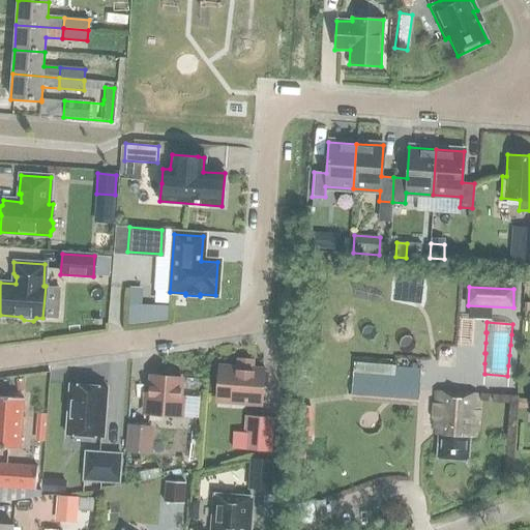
[(262,405),(265,370),(218,365),(216,402),(262,405)]
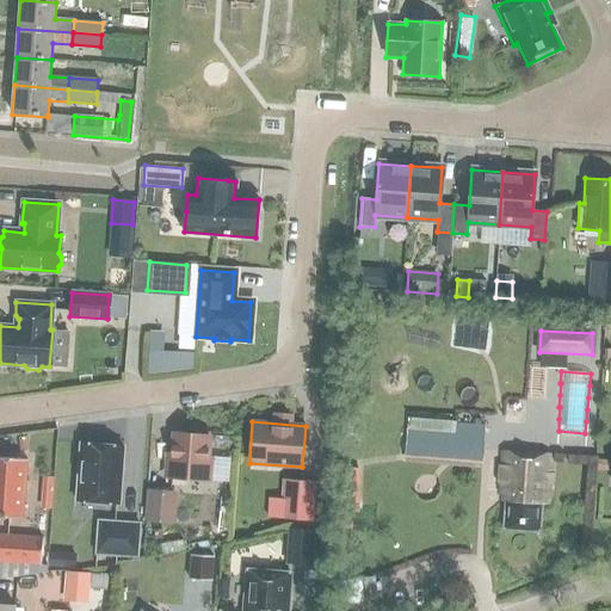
[(407,430),(405,456),(481,462),(483,425),(455,423),(454,434),(407,430)]
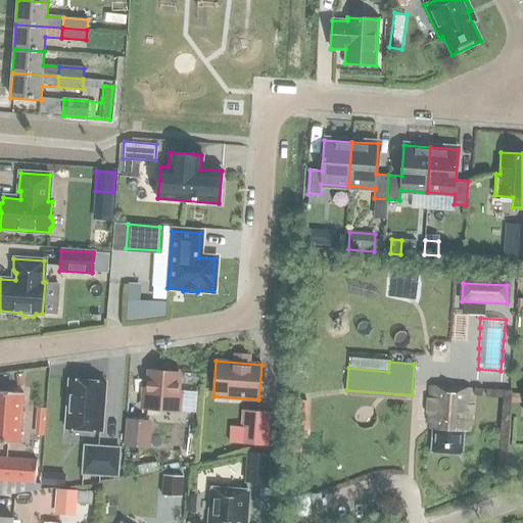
[(180,392),(176,392),(177,375),(149,372),(146,408),(179,411),(180,392)]
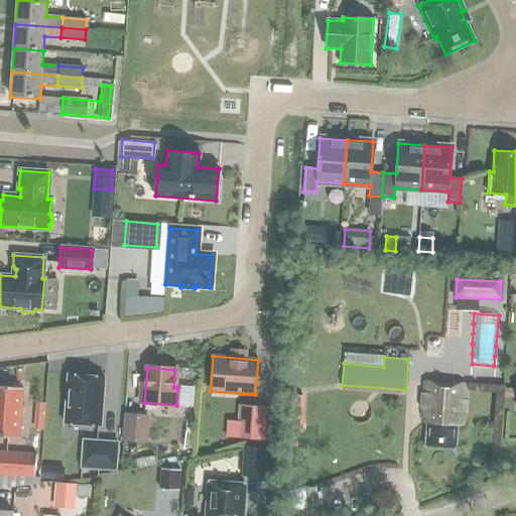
[(63,423),(100,425),(104,377),(68,375),(63,423)]
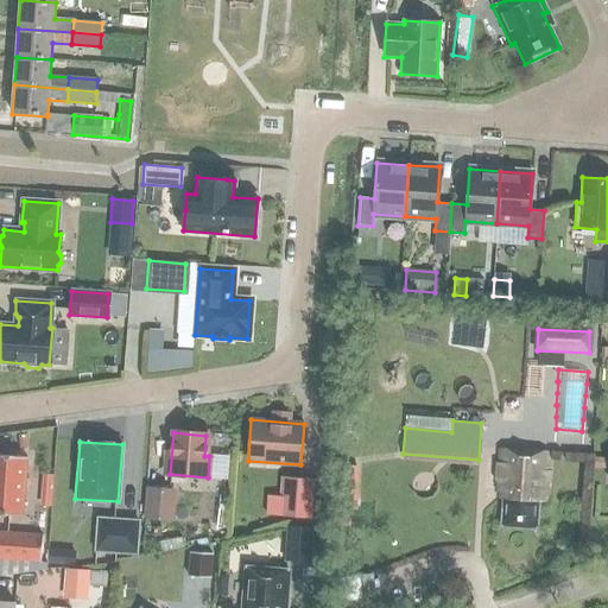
[(546,502),(550,453),(500,449),(498,491),(504,492),(501,526),(537,529),(539,501),(546,502)]
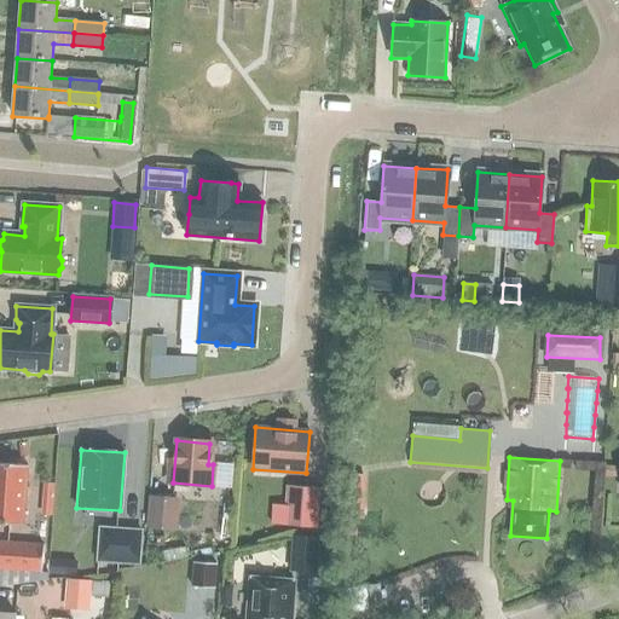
[(0,522),(23,525),(27,466),(0,463),(0,522)]
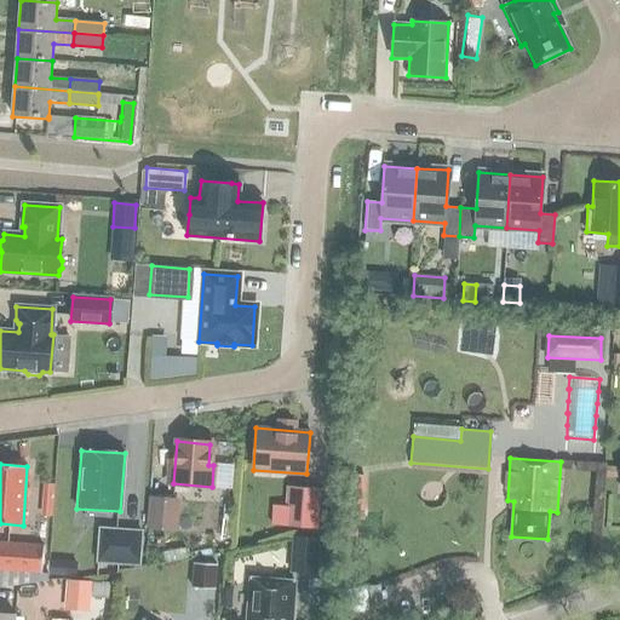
[(618,478),(619,468),(606,466),(604,477),(618,478)]
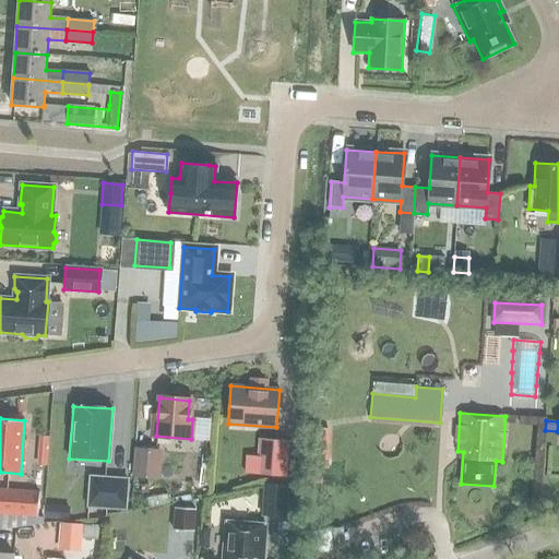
[(313,470),(326,470),(326,428),(313,428),(313,470)]
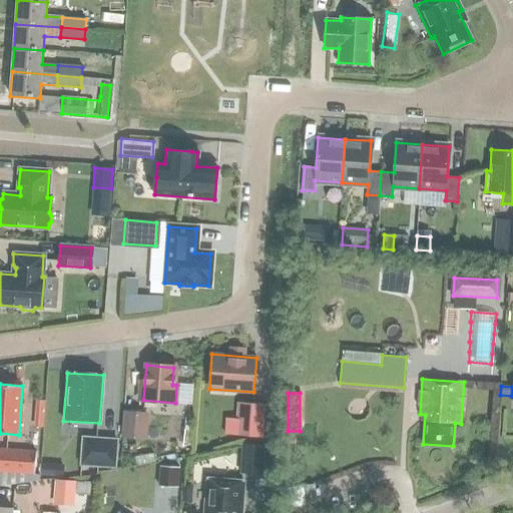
[(263,438),(265,406),(240,404),(238,436),(263,438)]
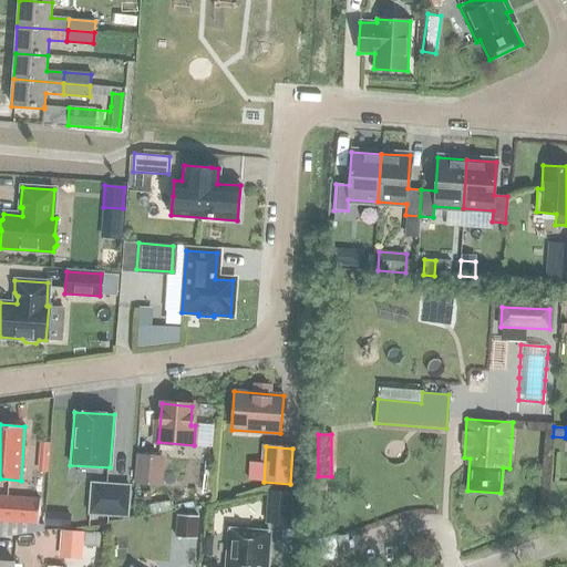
[(213,453),(209,449),(204,449),(199,452),(199,457),(203,461),(208,462),(213,457),(213,453)]
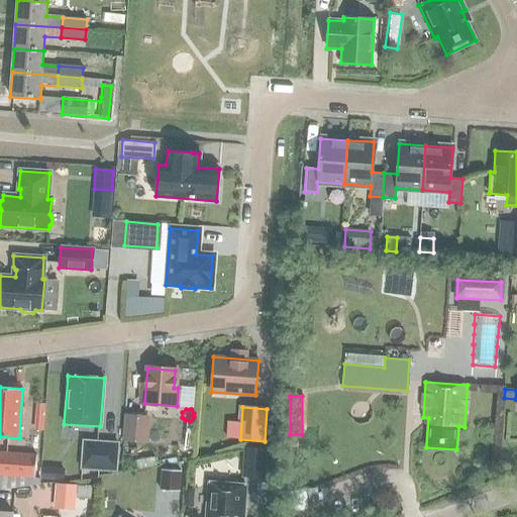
[(148,443),(150,416),(124,414),(122,441),(148,443)]
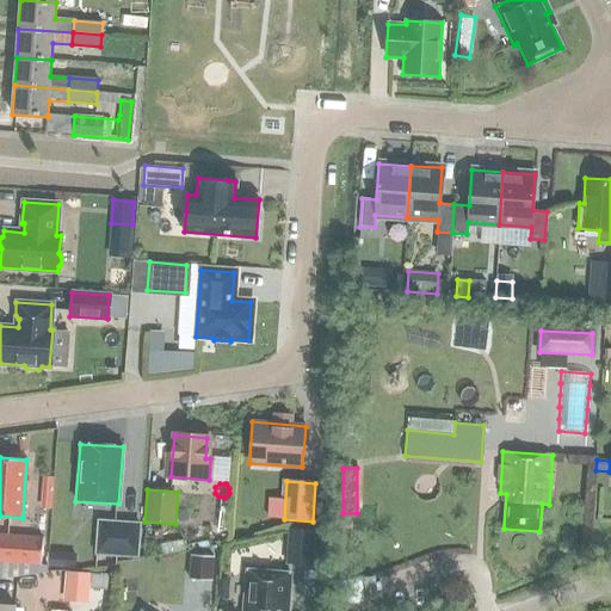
[(96,554),(136,556),(139,524),(98,522),(96,554)]
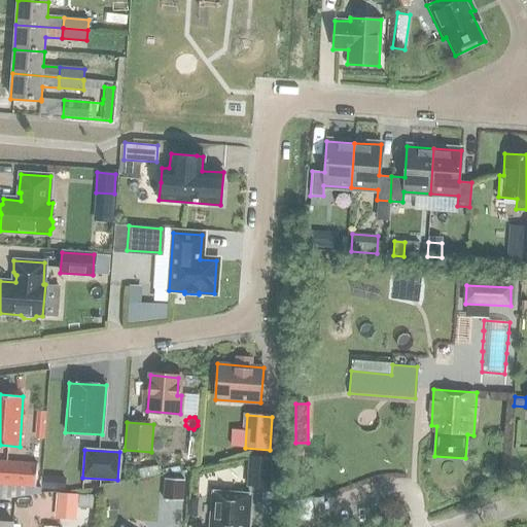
[(246,487),(271,488),(272,457),(248,456),(246,487)]
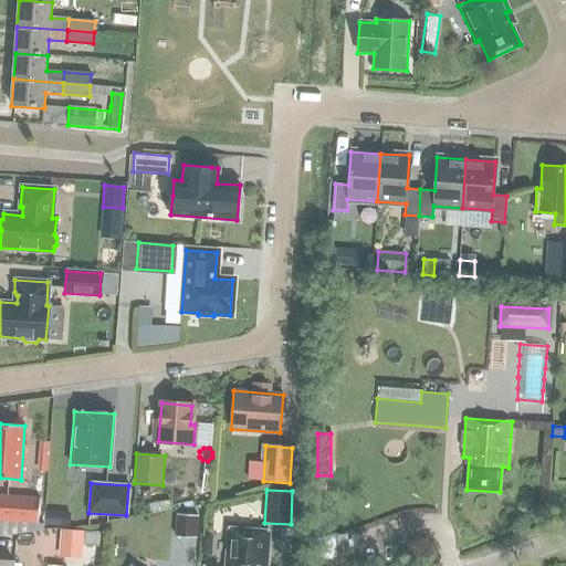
[(0,520),(38,523),(39,499),(0,495),(0,520)]
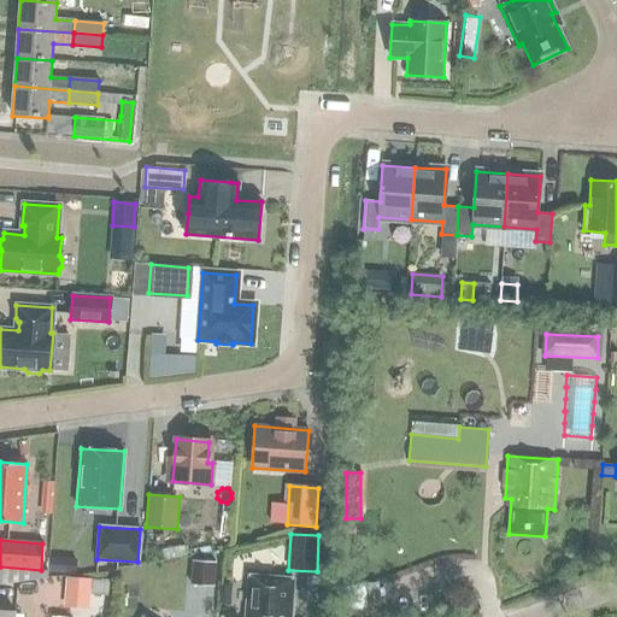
[(192,586),(213,587),(216,563),(193,560),(192,586)]
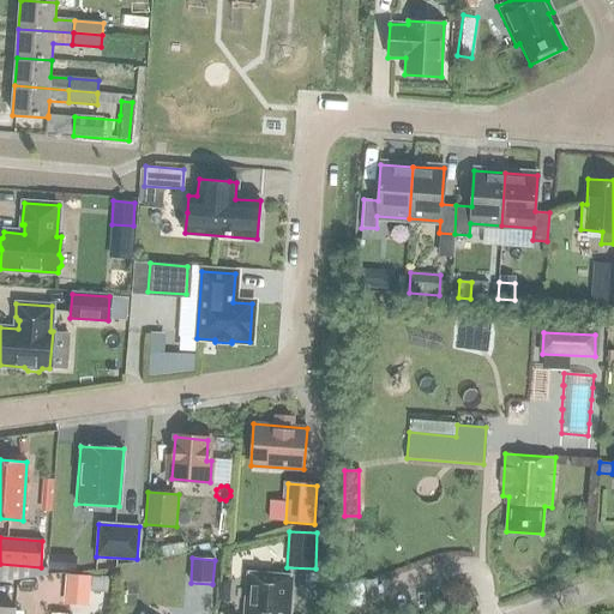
[(287,613),(290,576),(247,573),(244,613),(287,613)]
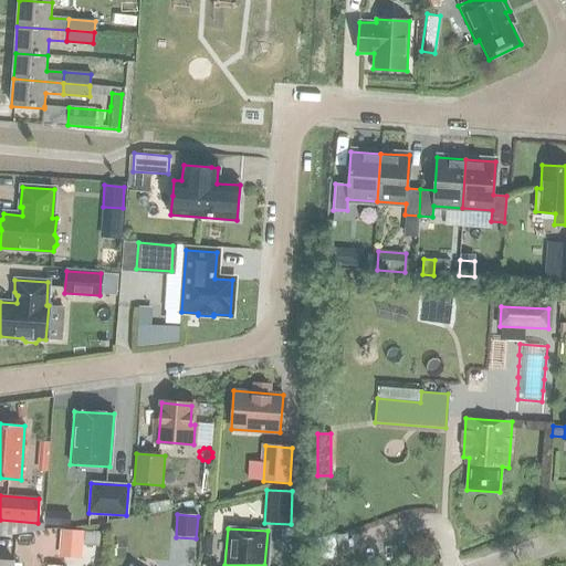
[(65,532),(64,558),(82,559),(83,533),(65,532)]
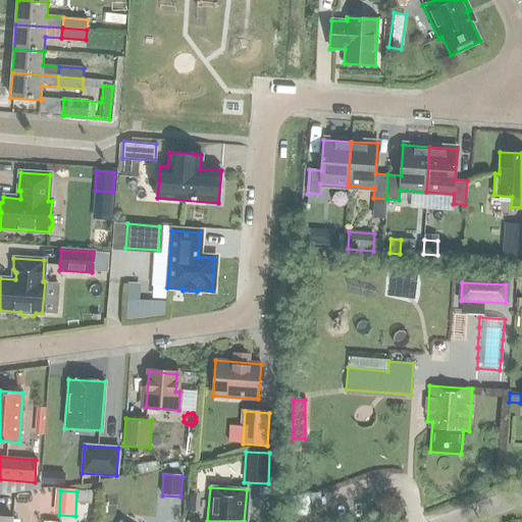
[(294,492),(295,511),(320,510),(318,490),(294,492)]
